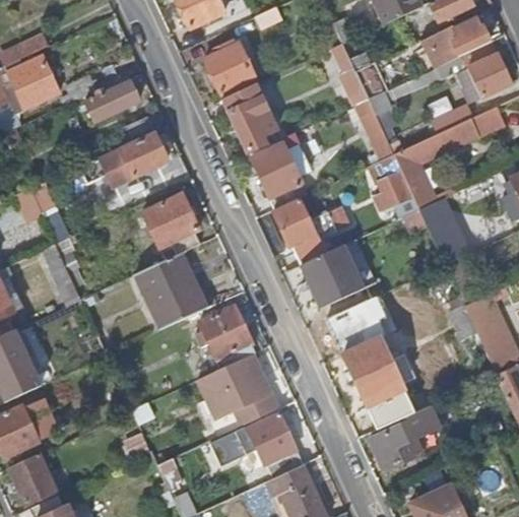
[(177,0),(190,27),(207,19),(209,24),(223,18),(221,13),(225,12),(219,0),(177,0)]
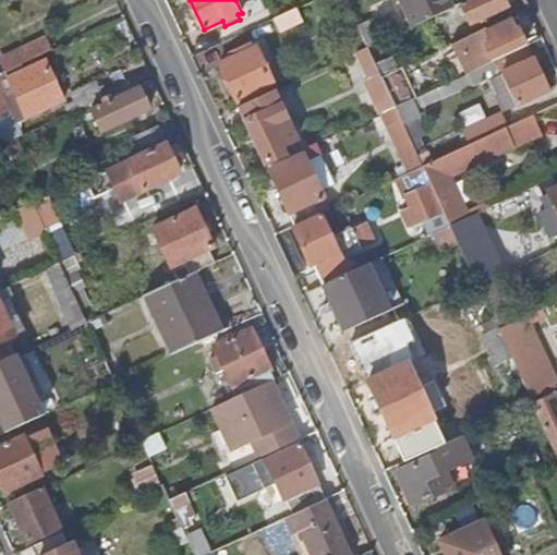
[(460,3),(462,2),(461,0),(415,0),(425,20),(460,3)]
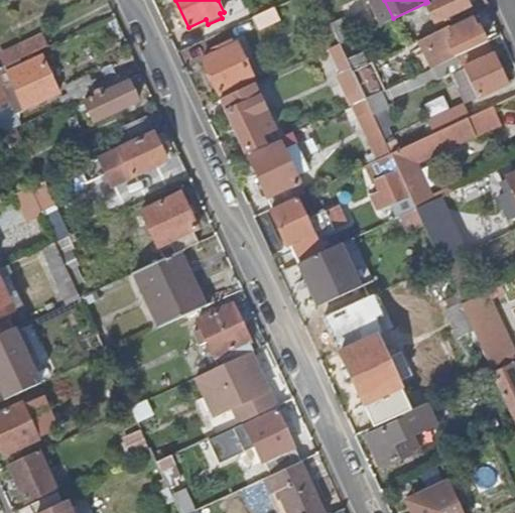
[(431,0),(427,2),(425,3),(434,20),(469,5),(466,0),(431,0)]
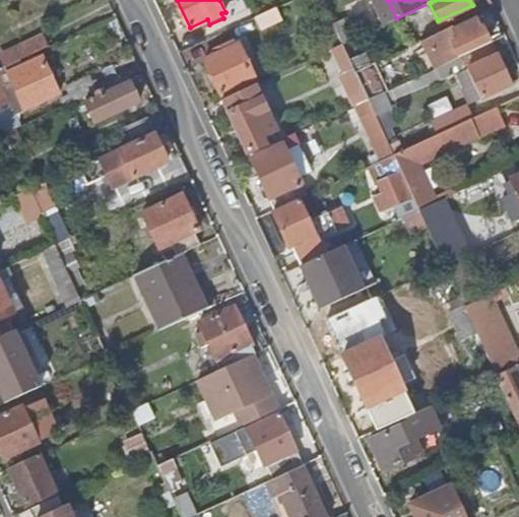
[(277,6),(256,16),(262,28),(282,19),(277,6)]
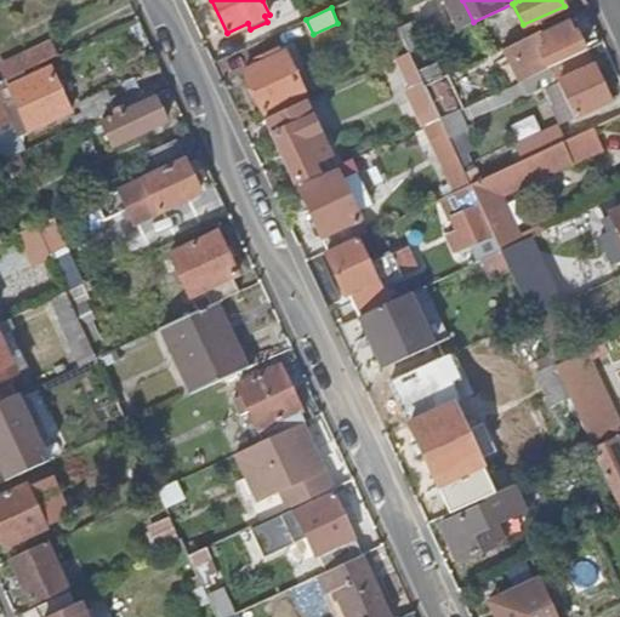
[(528,75),(585,49),(575,28),(572,30),(568,21),(542,34),(540,29),(508,45),(524,78),(528,75)]
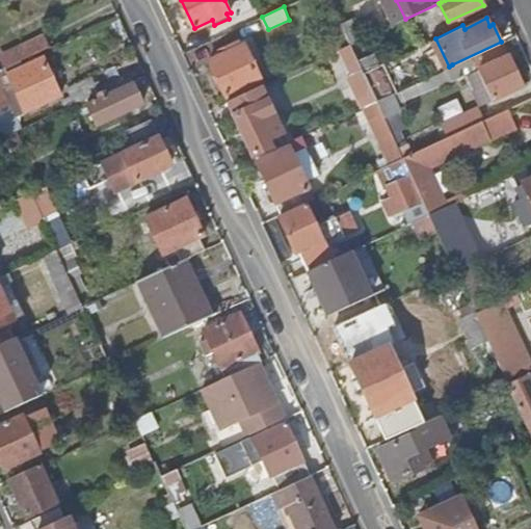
[(0,55),(5,67),(51,47),(45,33),(0,55)]
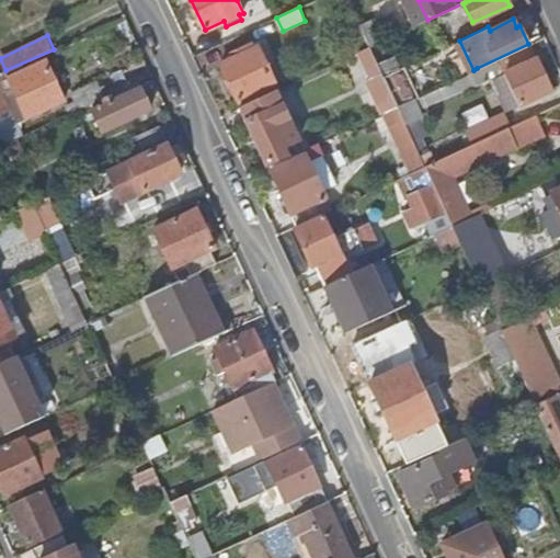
[(254,47),(252,42),(230,52),(233,58),(220,64),(238,101),(275,83),(258,46),(254,47)]
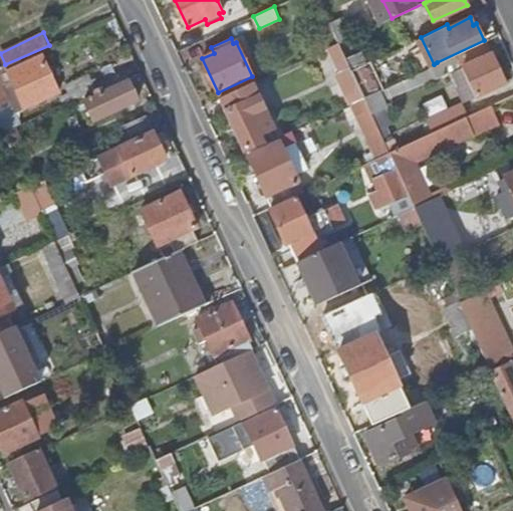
[(462,65),(476,95),(505,81),(486,39),(484,40),(437,62),(440,69),(445,67),(447,72),(449,71),(462,65)]
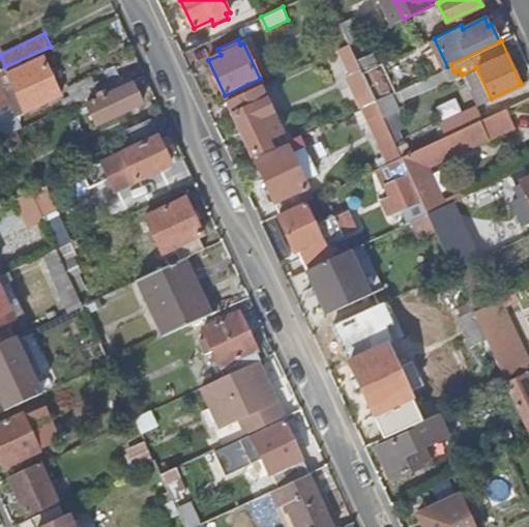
[(376,99),(369,85),(362,71),(350,44),(340,48),(350,71),(346,74),(361,107),(376,99)]
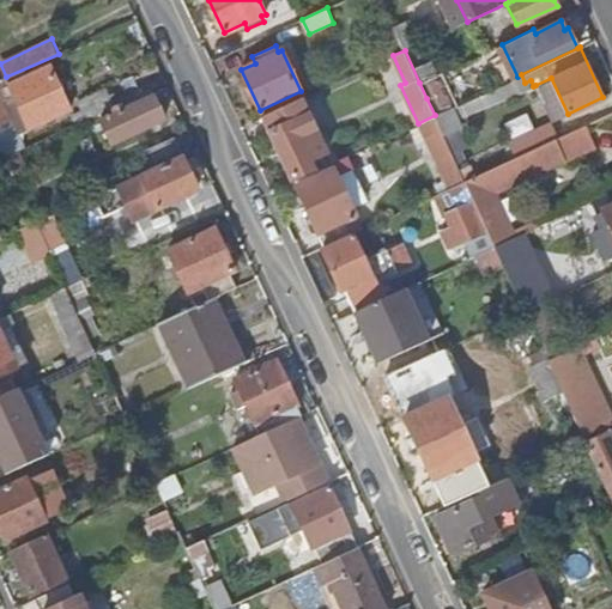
[(52,65),(8,84),(29,129),(72,110),(52,65)]
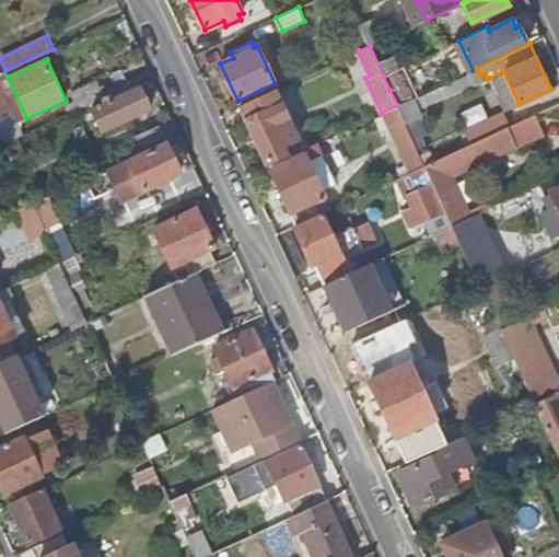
[(385,74),(398,69),(394,59),(382,65),(385,74)]
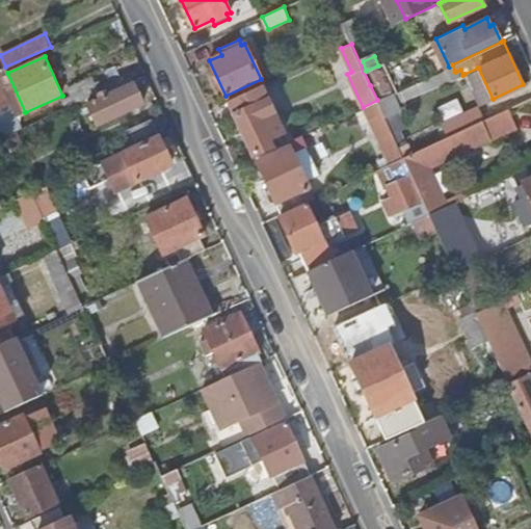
[(370,85),(387,78),(380,64),(378,65),(366,71),(364,72),(370,85)]
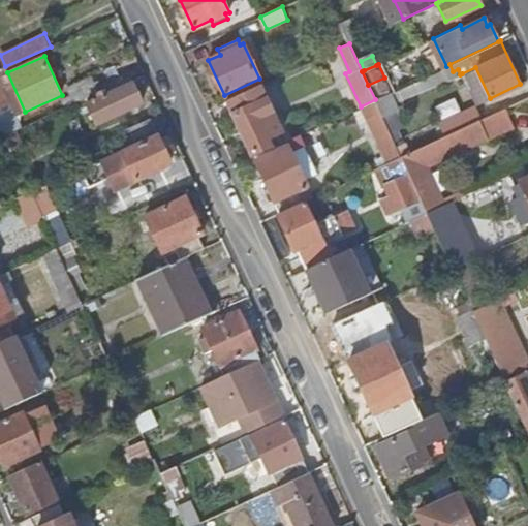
[(475,104),(490,98),(475,67),(462,73),(475,104)]
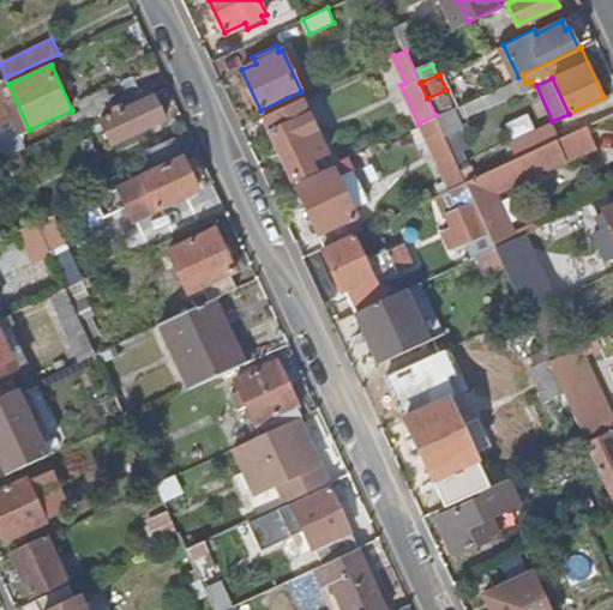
[(110,108),(115,106),(107,88),(79,101),(88,119),(110,108)]
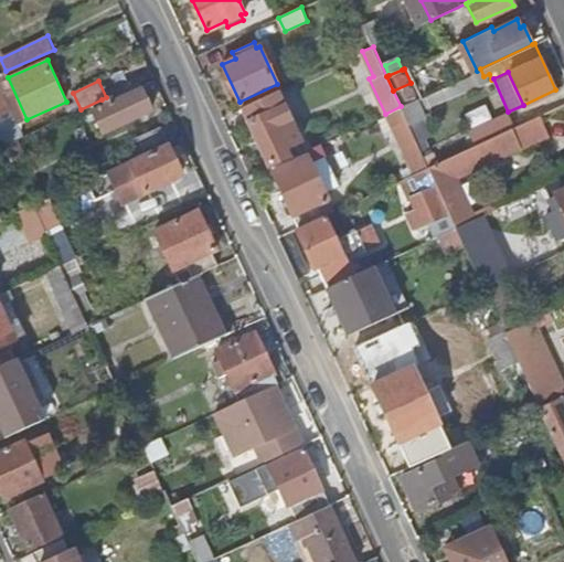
[(106,97),(102,99),(105,105),(94,109),(104,133),(152,109),(140,82),(106,97)]
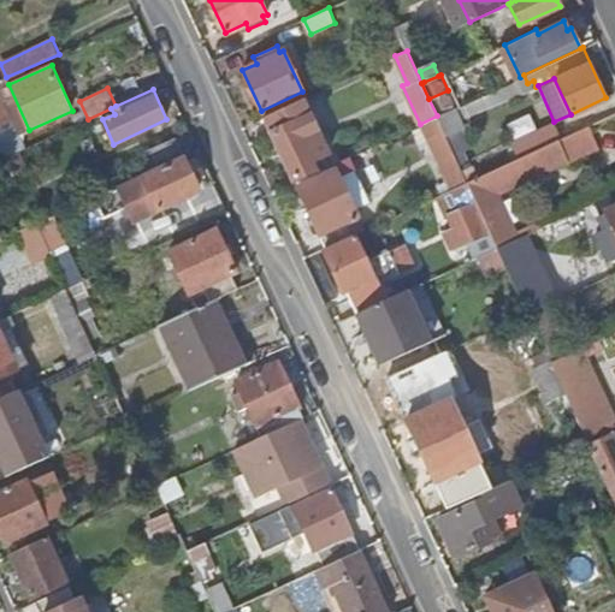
[(429,99),(437,116),(455,107),(455,106),(448,90),(429,99)]
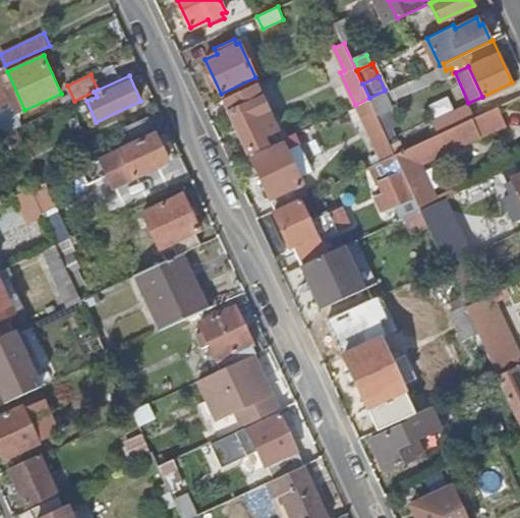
[(0,105),(9,101),(0,80),(0,105)]
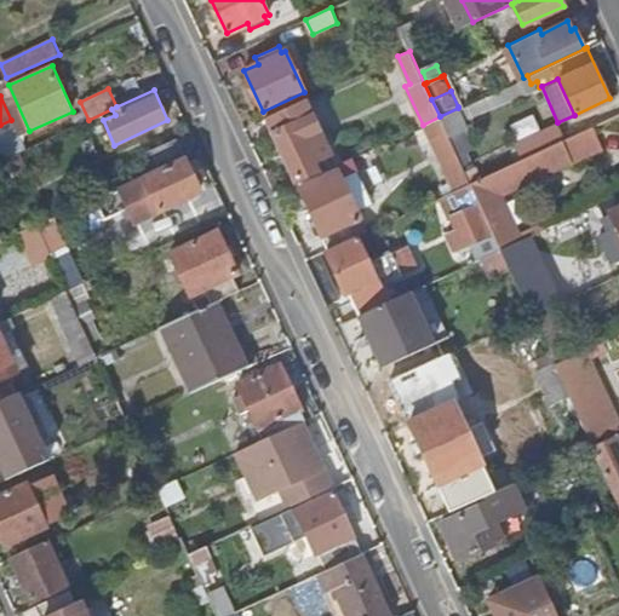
[(328,153),(307,104),(298,109),(296,103),(265,117),(294,179),(316,170),(311,160),(328,153)]
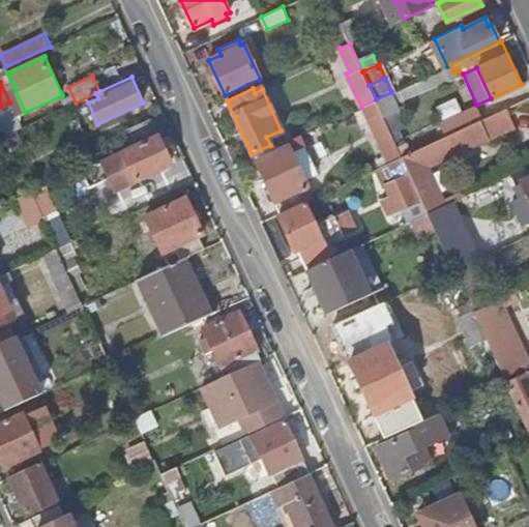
[(376,99),(383,115),(399,109),(391,92),(376,99)]
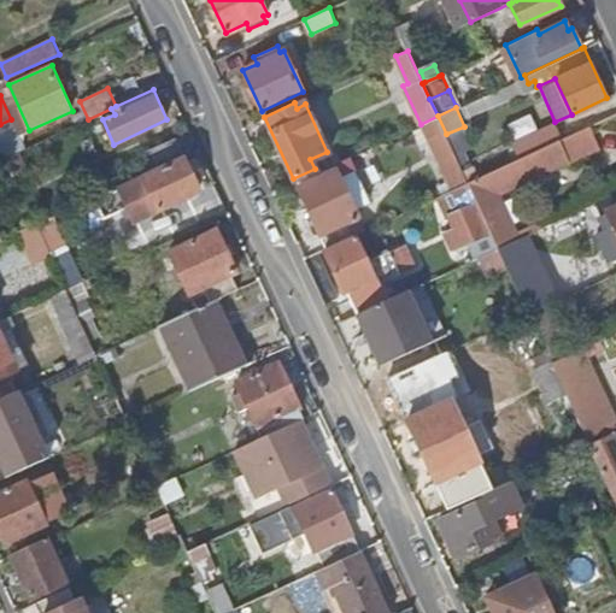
[(451,189),(468,181),(446,134),(438,116),(421,124),(422,127),(428,141),(451,189)]
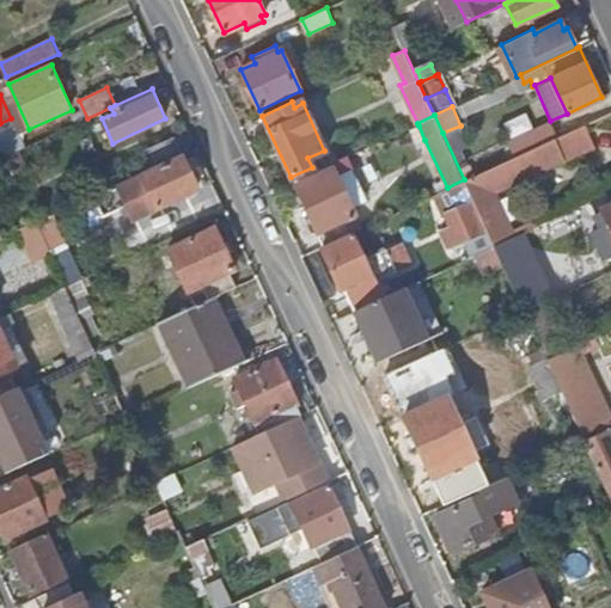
[(494,245),(515,235),(502,206),(496,195),(495,190),(564,158),(562,153),(610,130),(604,115),(563,133),(518,154),(464,179),(472,198),(494,245)]
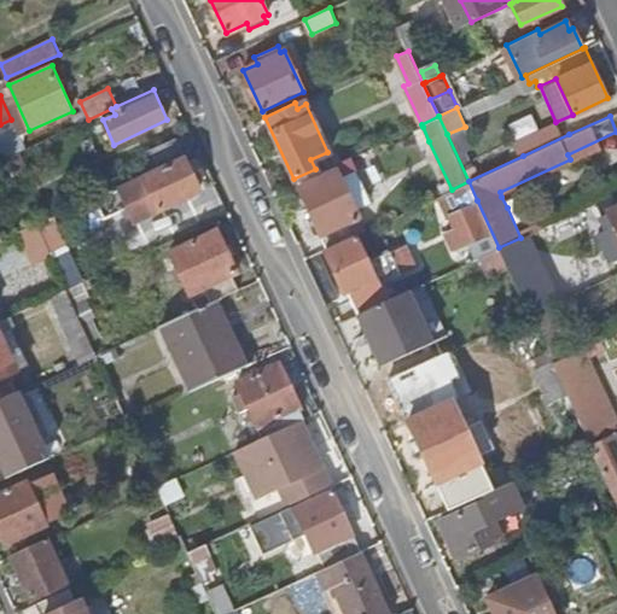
[(517,142),(523,156),(569,134),(563,121),(517,142)]
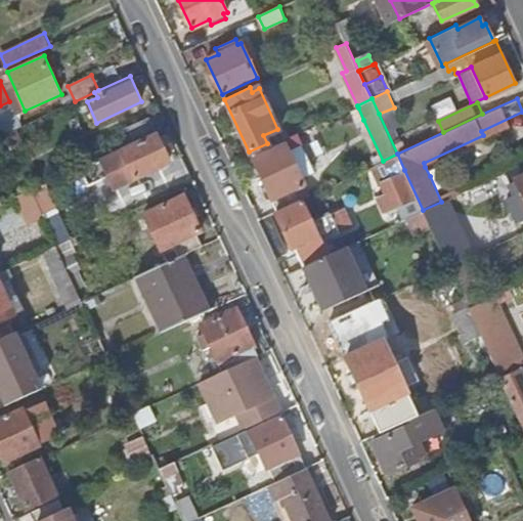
[(356,123),(363,120),(358,107),(350,111),(356,123)]
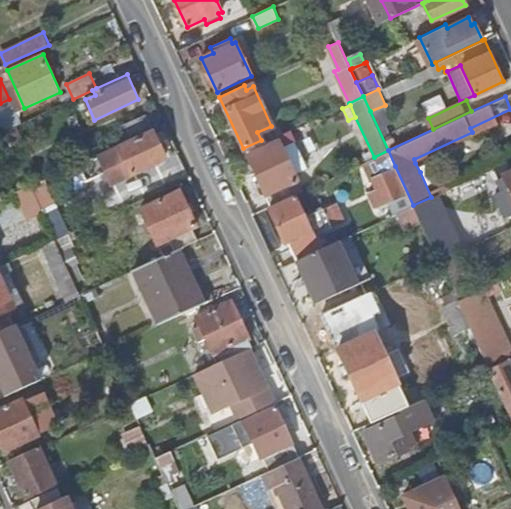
[(128,141),(152,129),(145,115),(121,126),(128,141)]
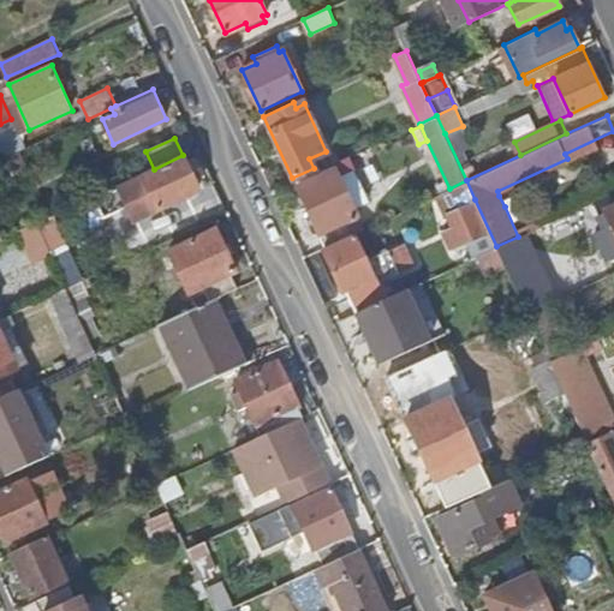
[(362,229),(351,205),(334,172),(350,165),(346,156),(331,165),(333,168),(296,186),(323,246),(362,229)]
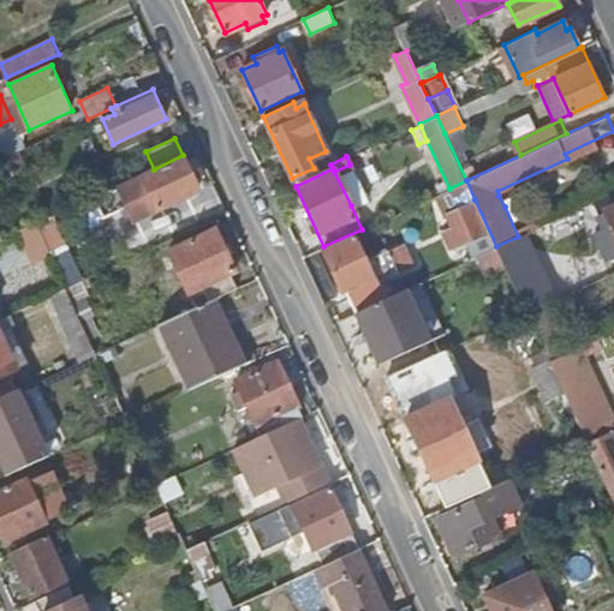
[(184,157),(121,186),(136,220),(200,190),(184,157)]
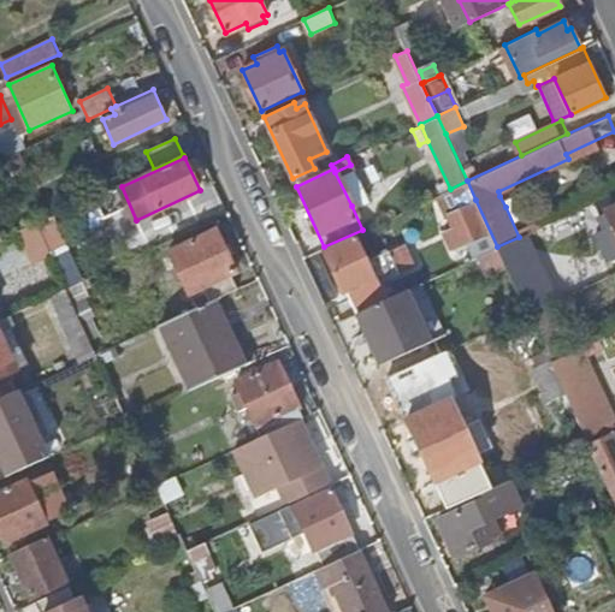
[(335,172),(352,206),(366,200),(350,165),(335,172)]
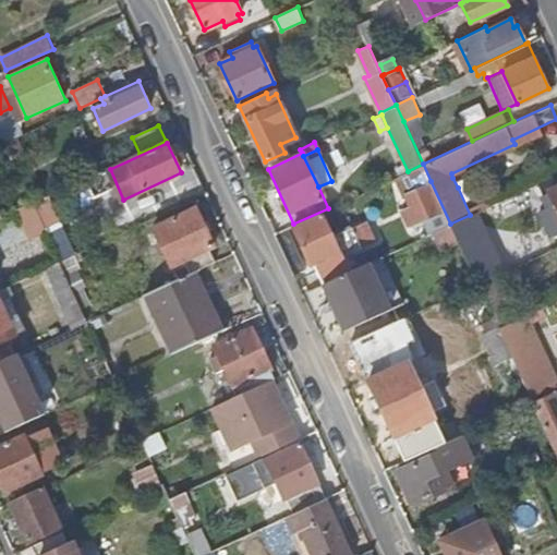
[(20,153),(14,156),(21,171),(27,168),(20,153)]
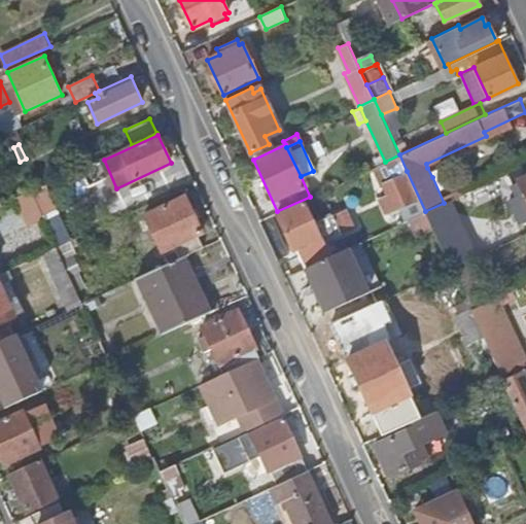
[(401,174),(407,171),(399,154),(385,162),(376,166),(390,196),(383,199),(390,213),(397,211),(398,215),(404,212),(401,207),(415,202),(401,174)]
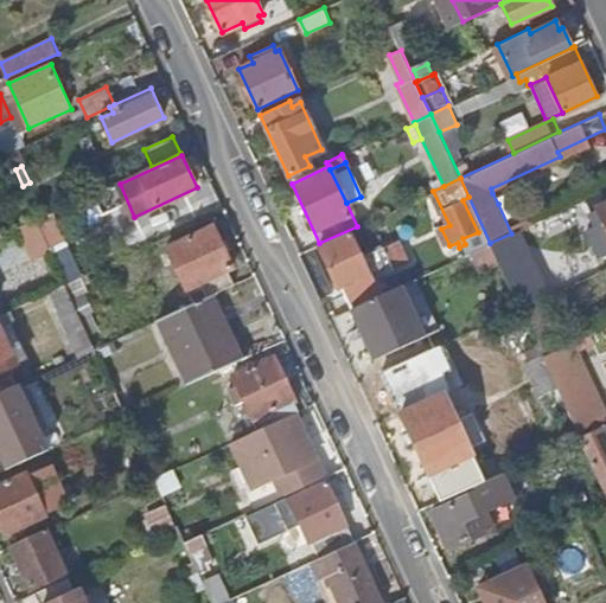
[(492,193),(498,204),(504,201),(499,190),(492,193)]
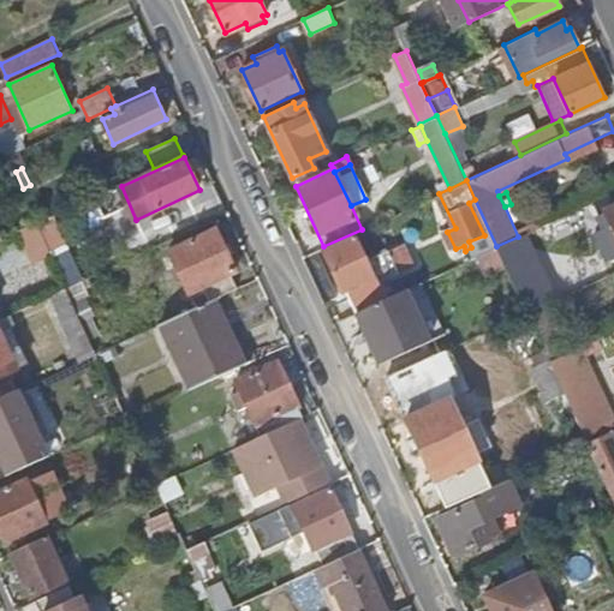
[(475,256),(496,246),(475,199),(469,203),(484,235),(469,241),(471,247),(475,256)]
